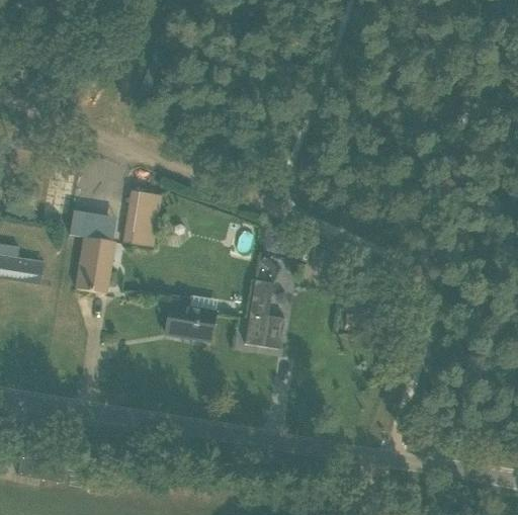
[(162,195),(132,189),(122,241),(153,246),(155,234),(162,195)]
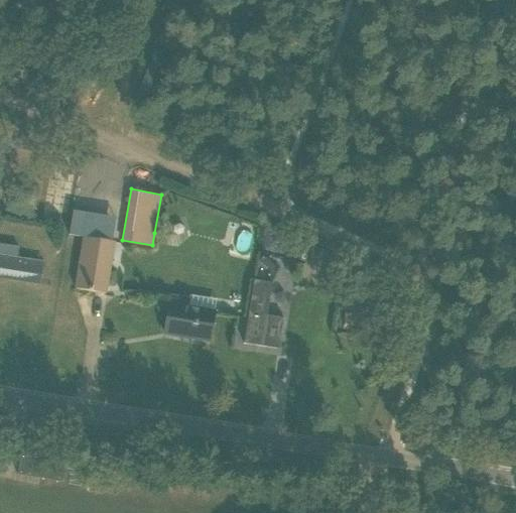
[(66,237),(37,232),(31,270),(31,272),(58,276),(66,237)]
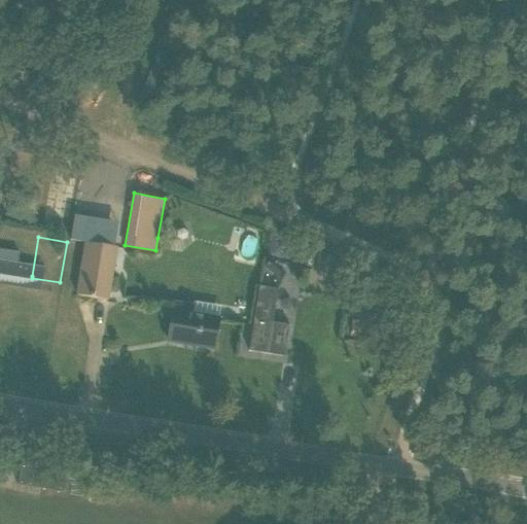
[(76,292),(108,298),(116,245),(84,240),(76,292)]
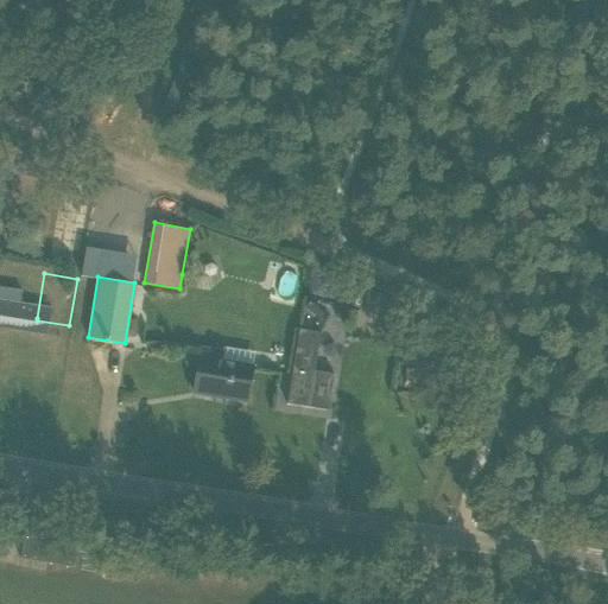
[(0,366),(12,368),(16,344),(27,347),(32,318),(1,313),(0,318),(0,366)]
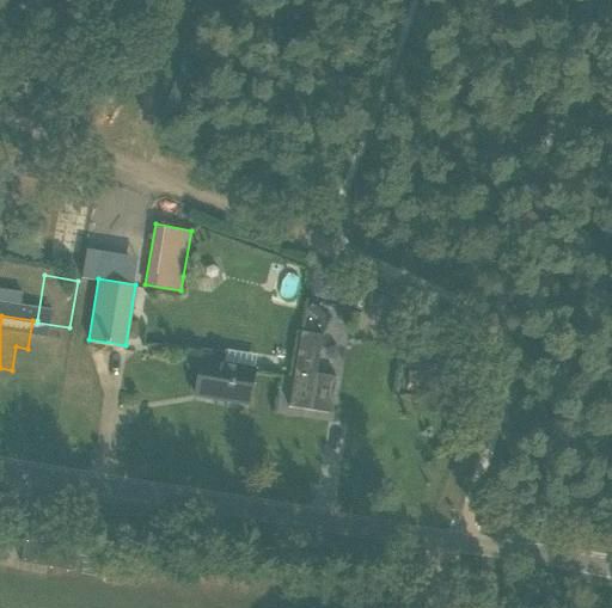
[(301,330),(289,404),(330,411),(335,374),(317,372),(323,333),(301,330)]
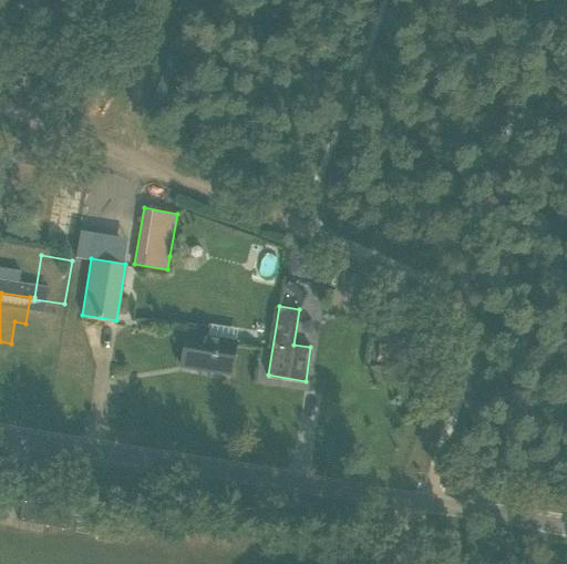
[(181,365),(229,372),(234,351),(235,344),(202,337),(203,328),(187,325),(184,342),(181,365)]
